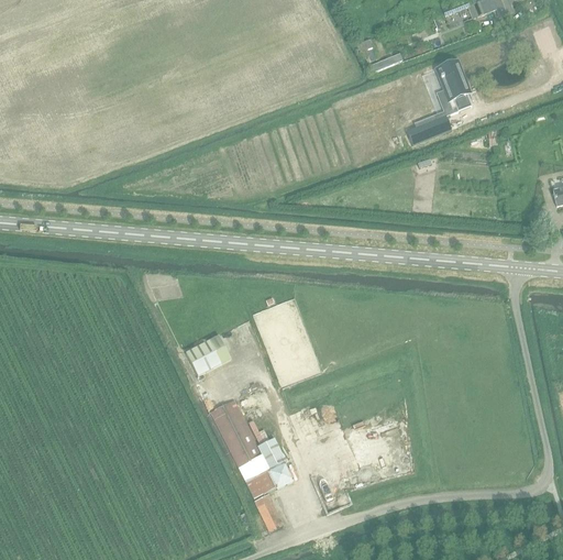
[(461,0),(452,3),(454,10),(467,6),(472,18),(478,15),(496,8),(499,17),(511,11),(507,0),(461,0)]
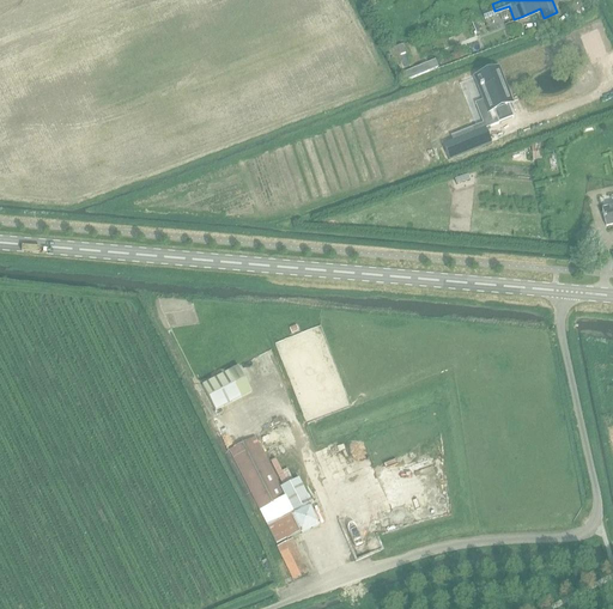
[(489,22),(496,18),(491,10),(485,12),(489,22)]
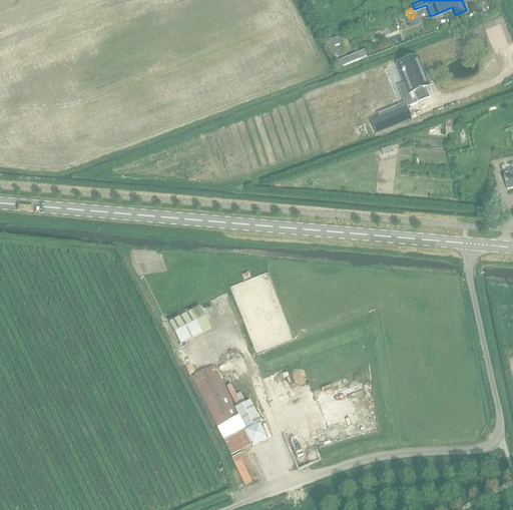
[(338,34),(325,39),(334,56),(345,52),(338,34)]
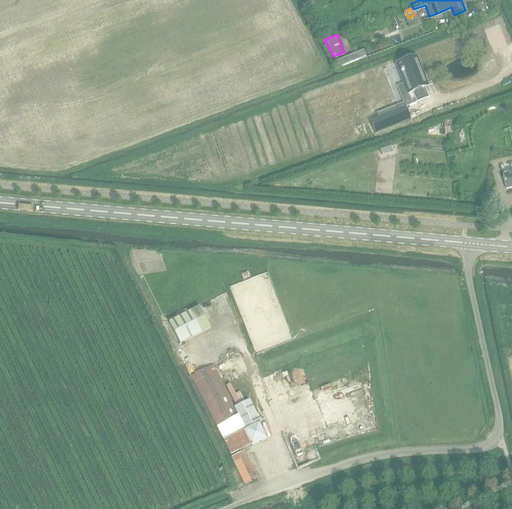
[(362,48),(338,57),(341,63),(365,54),(362,48)]
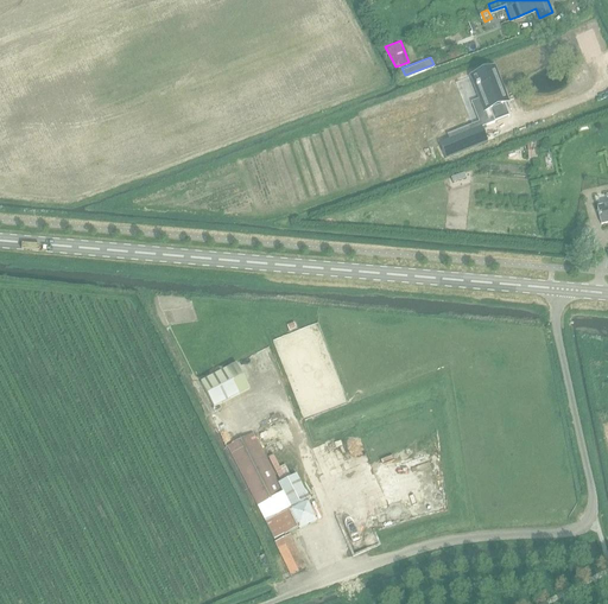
[(491,65),(474,72),(479,83),(475,84),(488,116),(493,114),(489,107),(504,101),(501,94),(505,93),(502,87),(499,88),(491,65)]
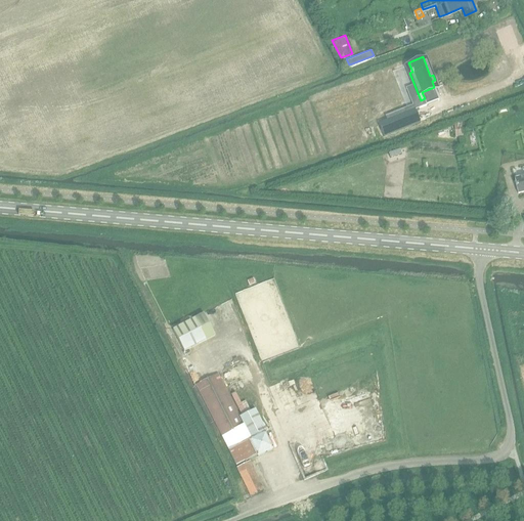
[(415,106),(378,121),(384,134),(420,120),(415,106)]
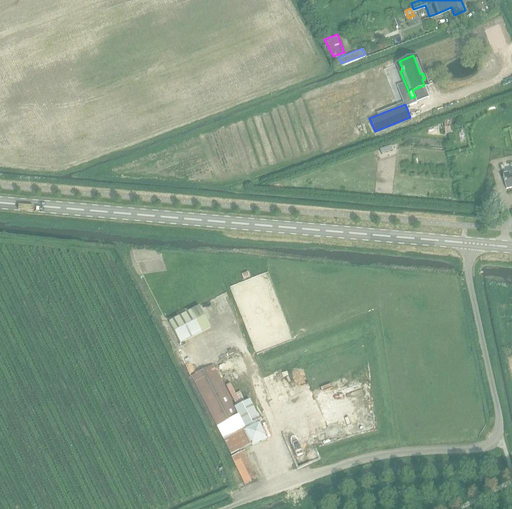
[(391,143),(380,147),(381,152),(392,148),(391,143)]
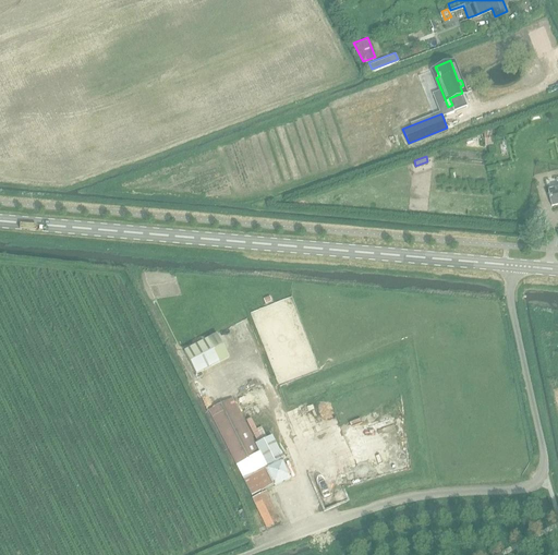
[(557,202),(557,184),(548,188),(552,203),(557,202)]
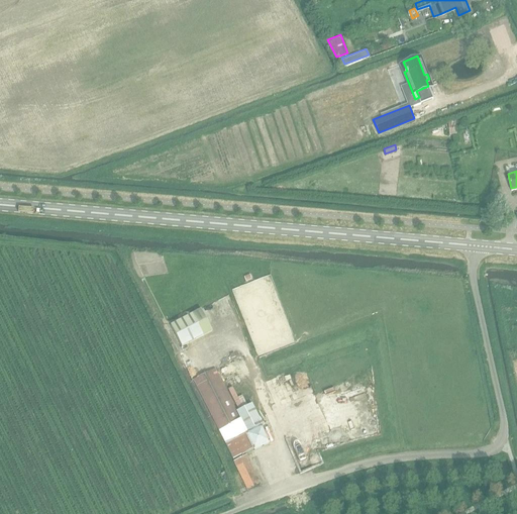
[(182,344),(203,333),(212,328),(201,307),(171,323),(182,344)]
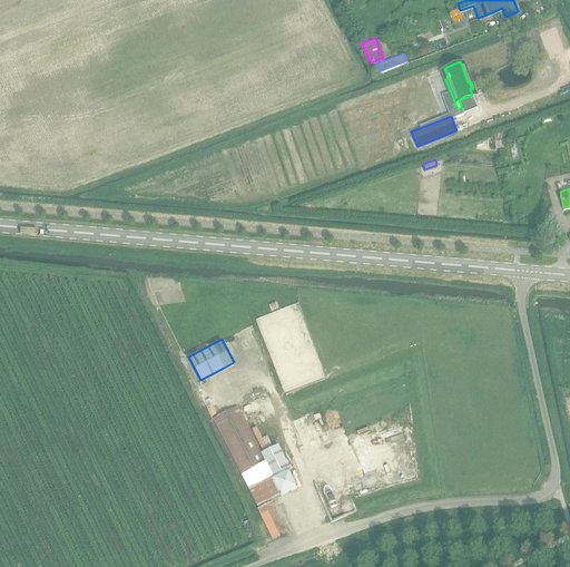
[(237,404),(214,416),(214,418),(273,536),(287,530),(272,496),(296,485),(288,471),(290,468),(276,443),(274,445),(268,433),(263,436),(257,424),(252,428),(264,450),(261,451),(237,404)]
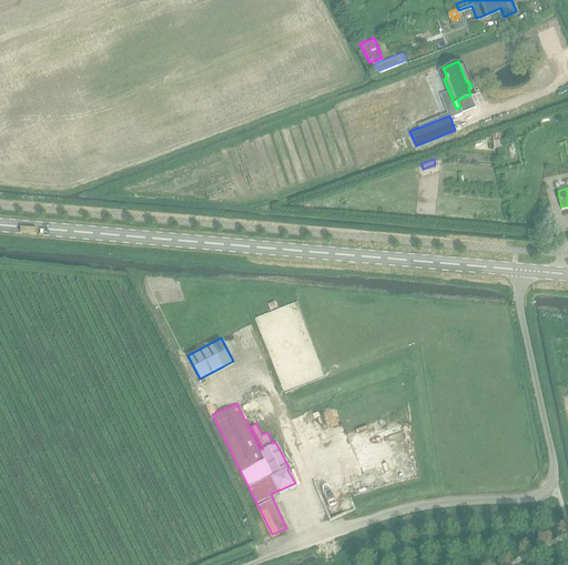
[(317,417),(327,414),(324,406),(314,410),(317,417)]
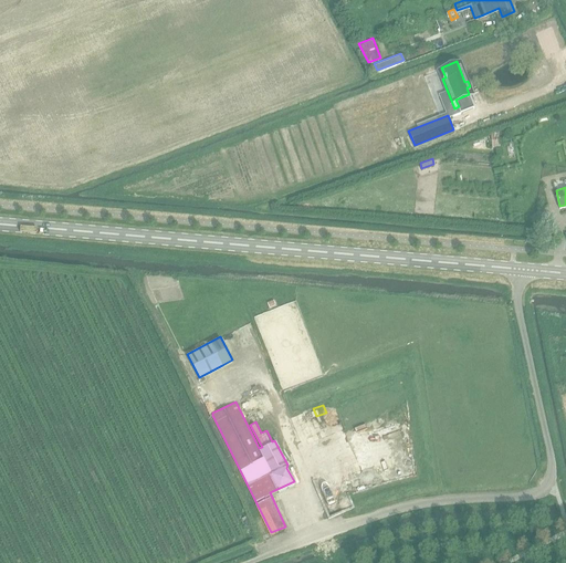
[(344,447),(352,439),(345,433),(337,439),(344,447)]
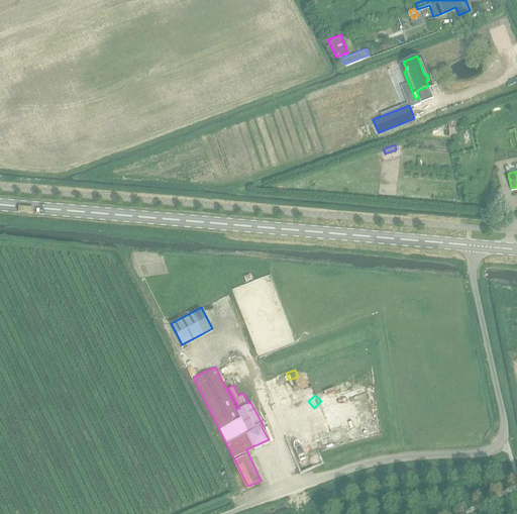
[(364,431),(376,429),(375,423),(363,425),(364,431)]
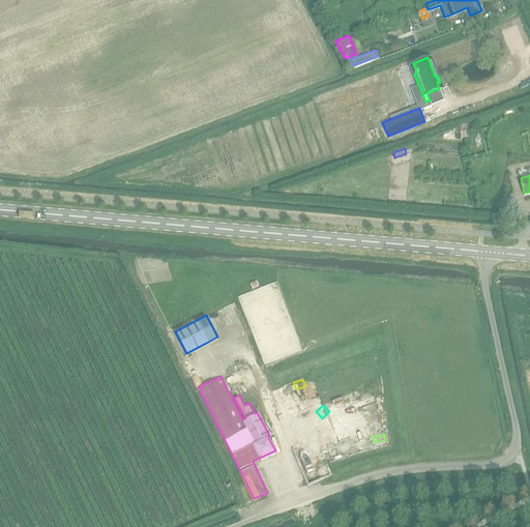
[(324,447),(336,445),(335,439),(323,441),(324,447)]
